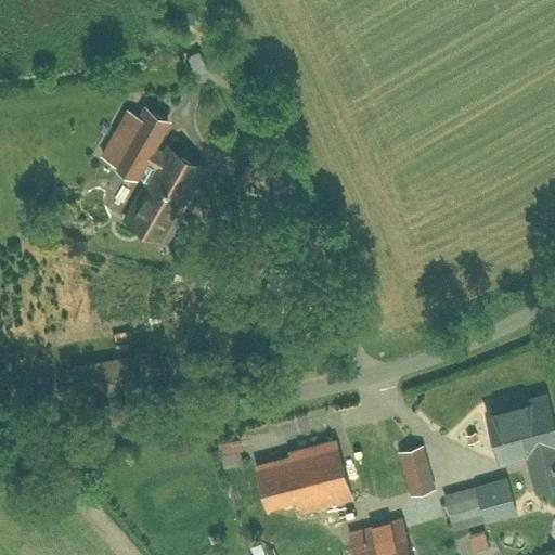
[(176,121),(149,105),(142,116),(124,105),(98,151),(116,162),(114,166),(141,181),(176,121)]
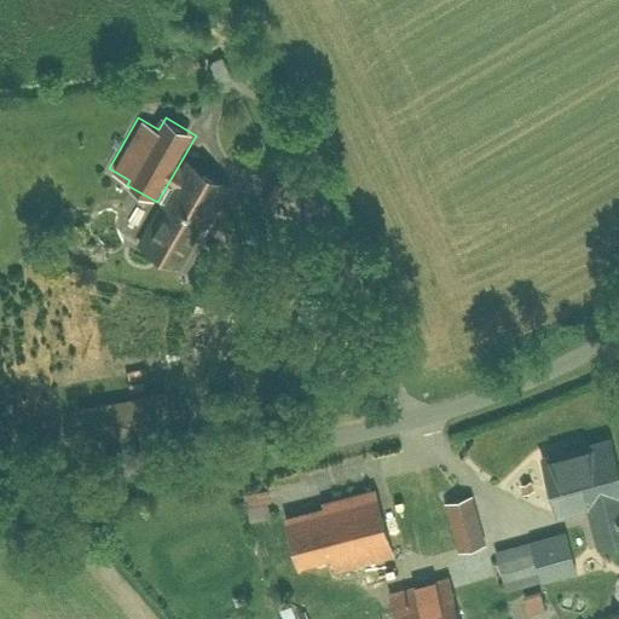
[(142,253),(181,275),(229,187),(190,166),(142,253)]
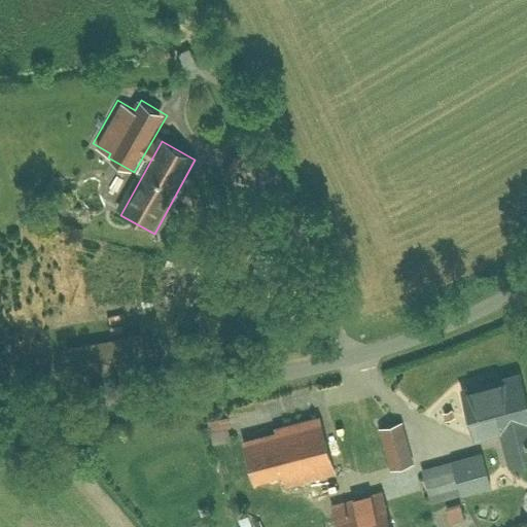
[(69,348),(74,376),(148,362),(142,335),(69,348)]
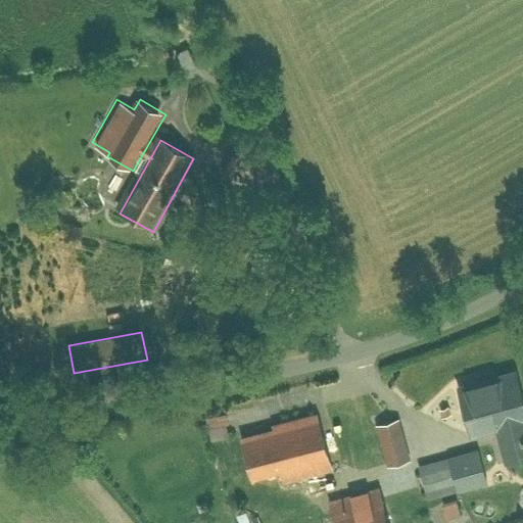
[(469,435),(496,430),(504,462),(522,458),(522,386),(521,376),(459,389),(469,435)]
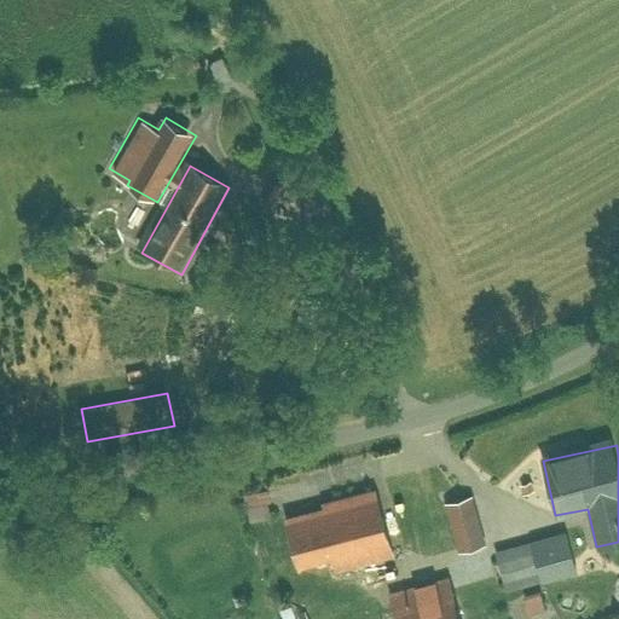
[(289,515),(302,577),(398,557),(385,495),(289,515)]
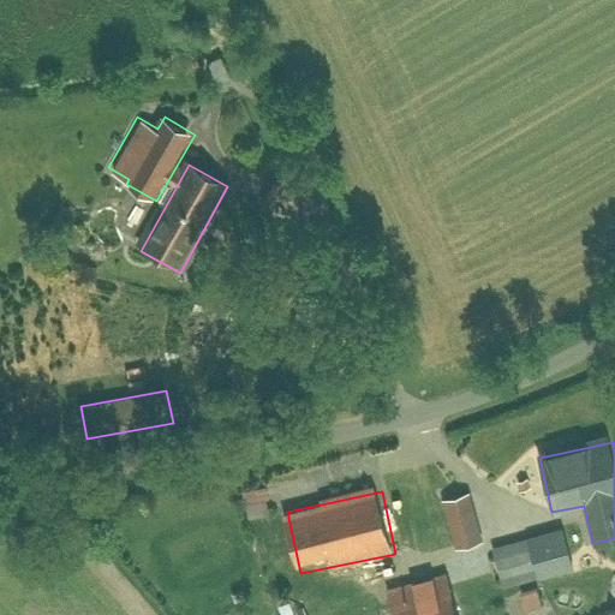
[(472,493),(442,501),(455,551),(485,543),(472,493)]
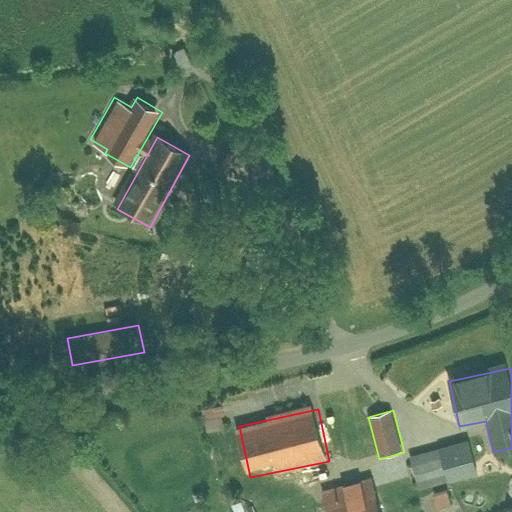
[(415,453),(423,490),(480,478),(472,441),(415,453)]
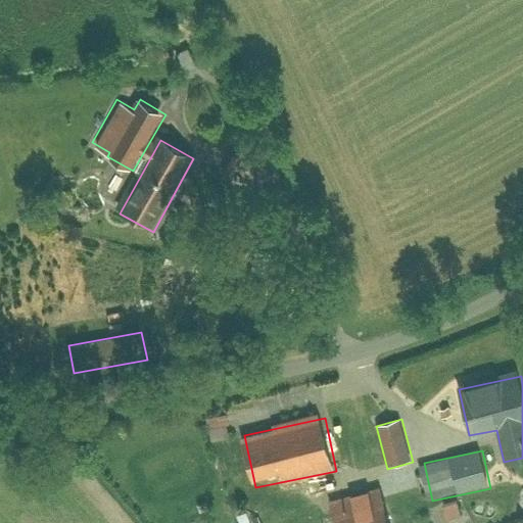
[(330,502),(335,522),(396,522),(388,487),(330,502)]
